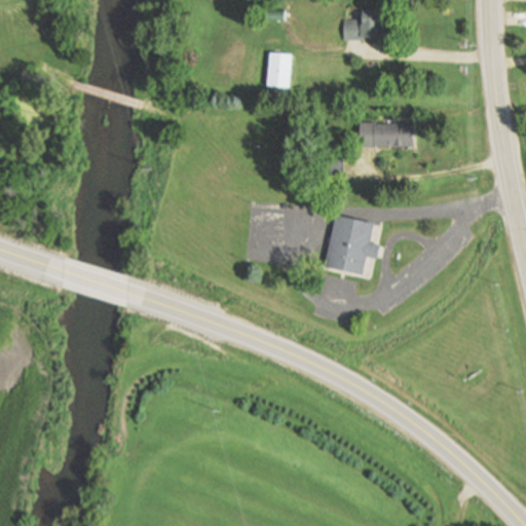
[(287,9),(287,20),(266,19),(266,8),(287,9)]
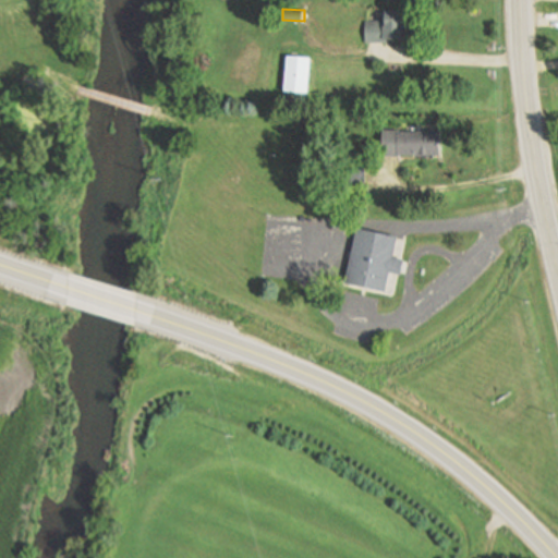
[(367,21),(367,43),(388,43),(388,38),(401,38),(401,26),(407,26),(405,10),(385,10),(385,21),(367,21)]
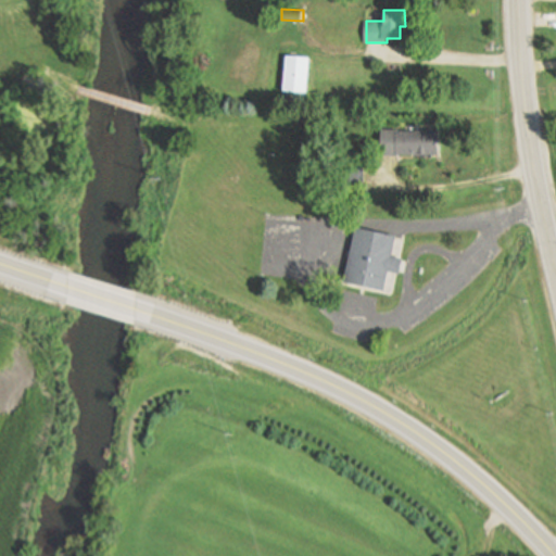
[(310,57),(306,92),(282,90),(286,54),(310,57)]
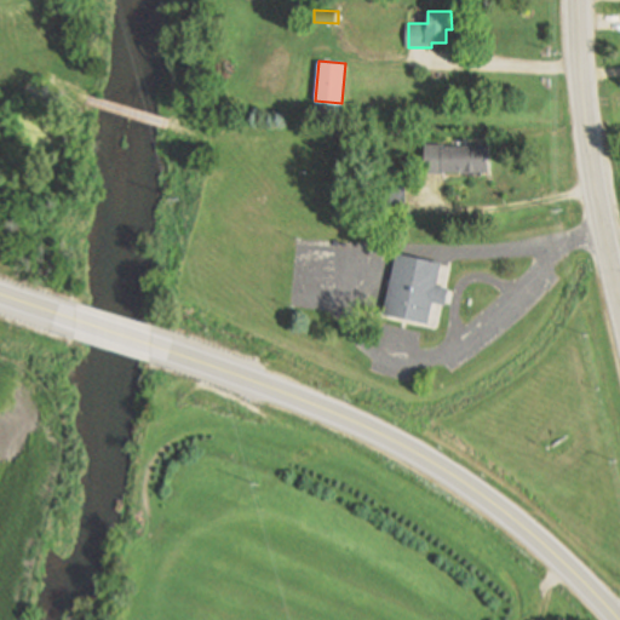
[(425,144),(442,144),(442,145),(487,147),(487,172),(443,172),(443,174),(425,174),(425,144)]
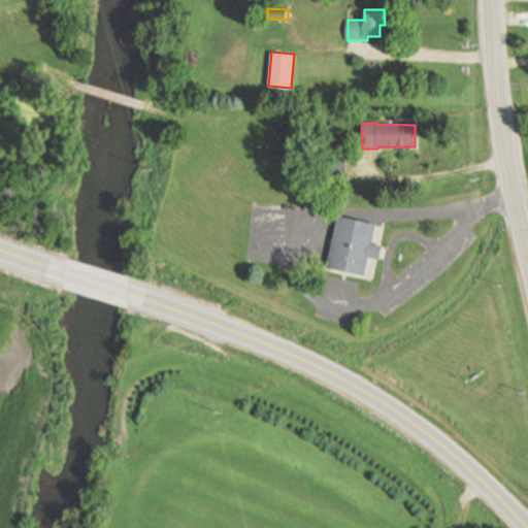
[(345,144),(345,176),(322,176),(322,144),(345,144)]
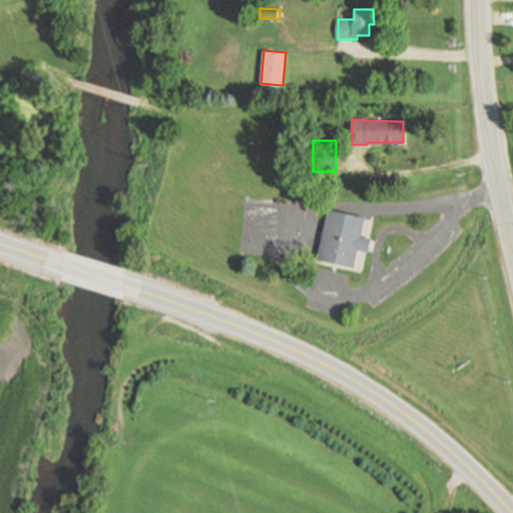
[(316,262),(353,270),(358,251),(365,252),(368,253),(369,246),(371,240),(371,239),(368,238),(361,237),(365,219),(328,210),(316,262)]
